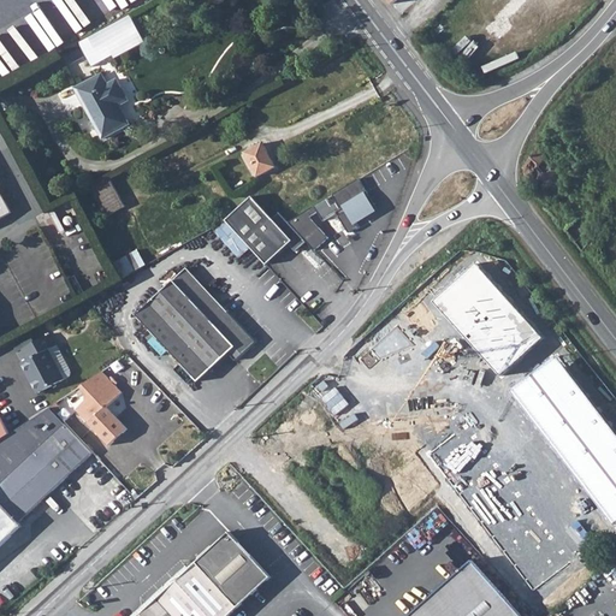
[(80,43),(93,67),(114,55),(116,59),(119,57),(146,42),(131,15),(80,43)]
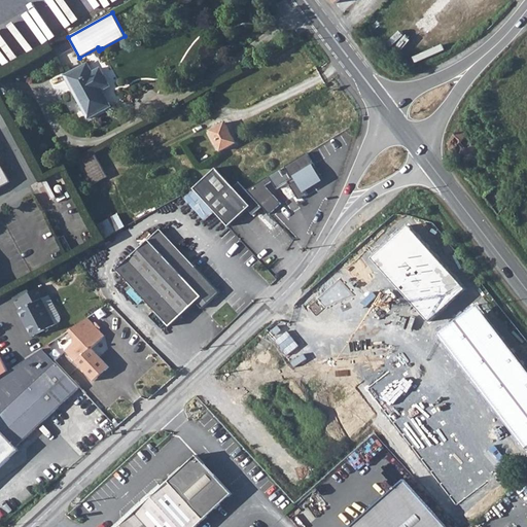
[(94,69),(101,67),(98,59),(92,61),(94,69)]
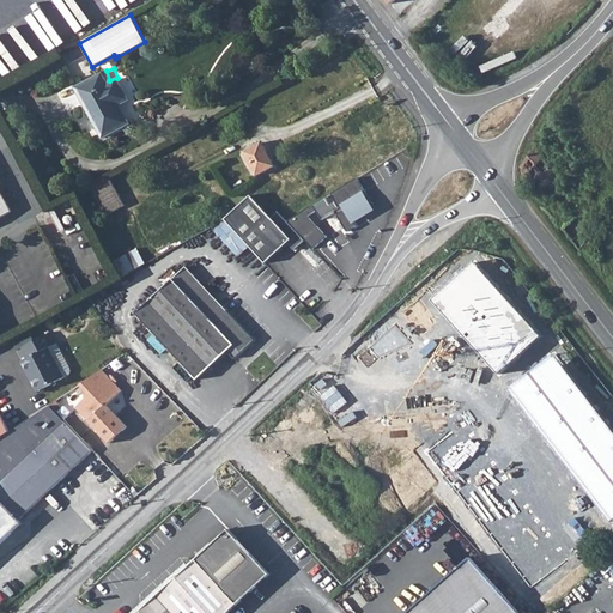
[(77,89),(104,138),(129,125),(123,113),(121,113),(117,107),(128,101),(117,80),(108,86),(102,74),(77,89)]
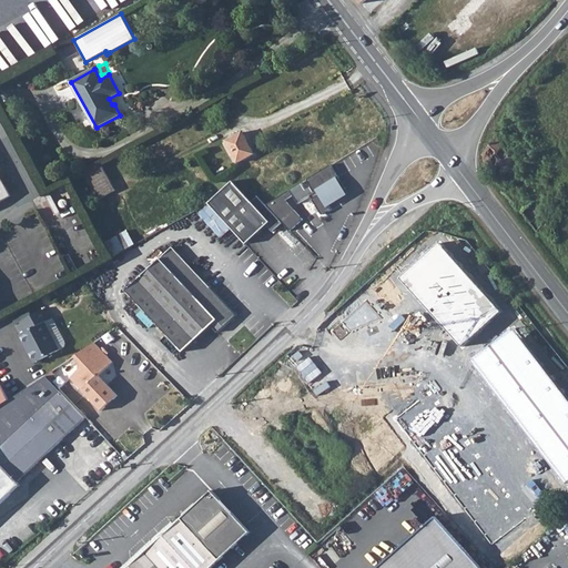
[(226,143),(239,165),(255,155),(243,133),(226,143)]
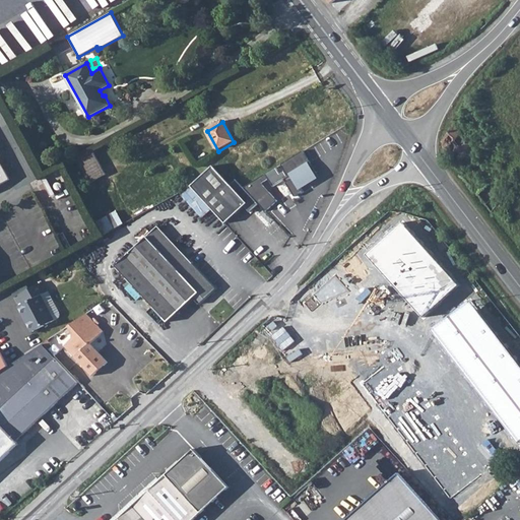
[(77,161),(89,183),(105,175),(93,152),(77,161)]
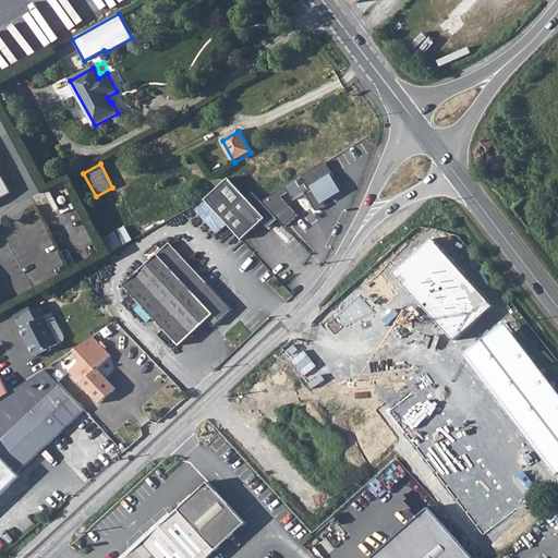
[(298,181),(263,203),(279,220),(287,229),(299,217),(284,202),(282,198),(289,194),(294,202),(314,190),(316,193),(307,198),(317,213),(325,208),(323,203),(340,193),(331,179),(334,178),(326,164),(302,179),(306,185),(302,187),(298,181)]
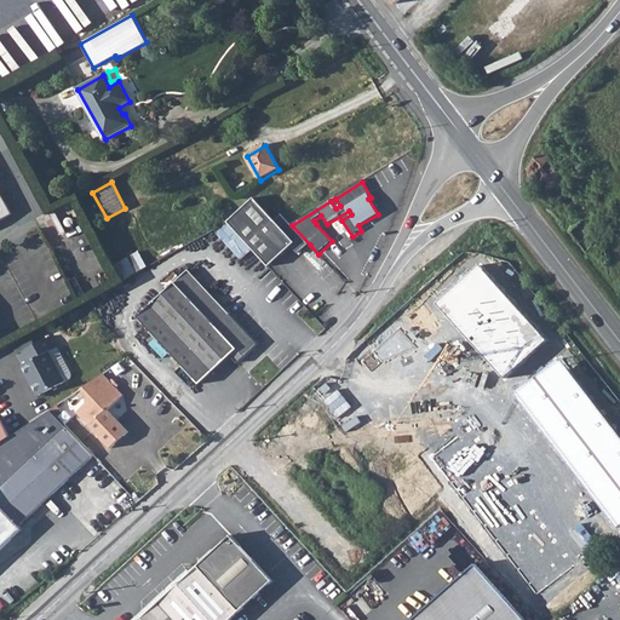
[(0,219),(12,214),(0,193),(0,219)]
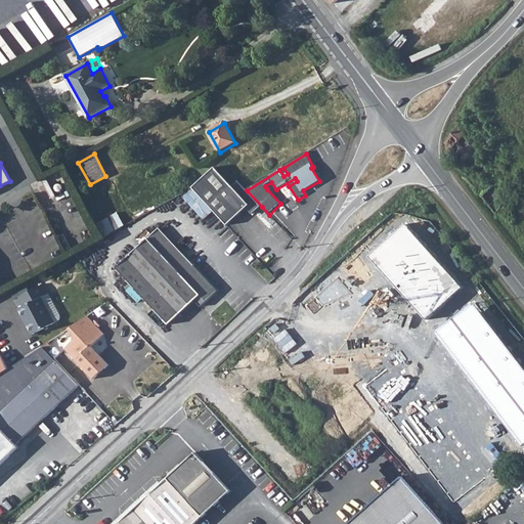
[(216,169),(193,187),(228,226),(248,209),(253,215),(262,207),(247,190),(238,182),(233,187),(216,169)]
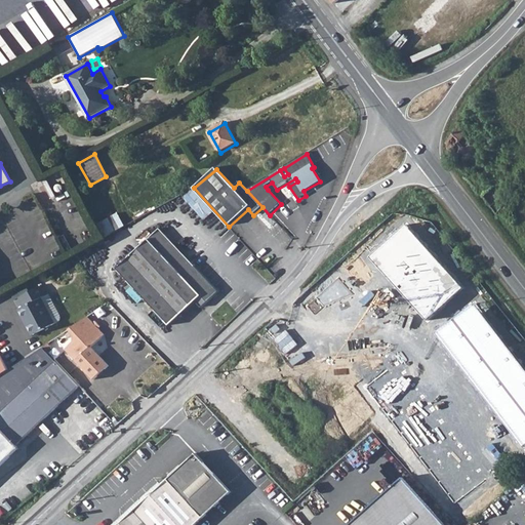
[(407,225),(371,256),(429,321),(465,289),(407,225)]
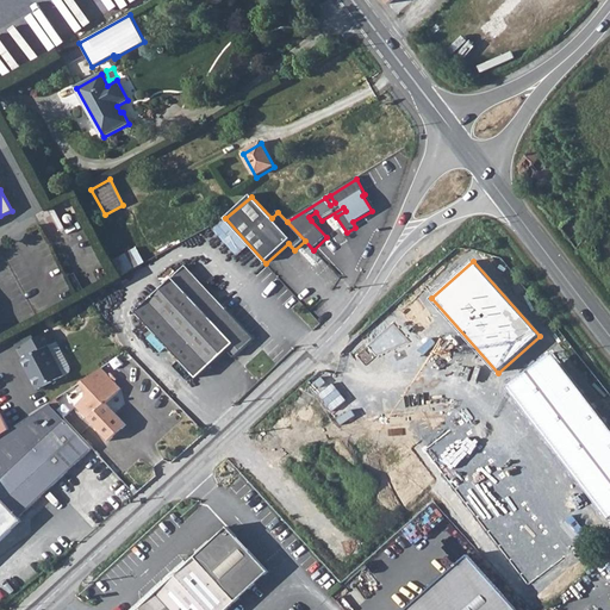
[(135,312),(138,316),(135,319),(139,324),(143,321),(197,379),(226,350),(234,358),(253,338),(185,267),(156,292),(135,312)]
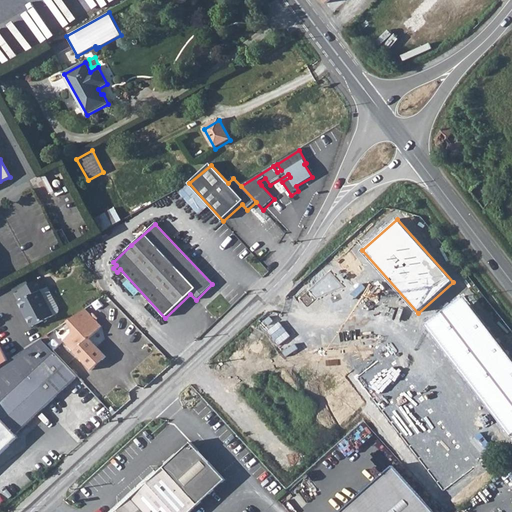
[(113,262),(131,245),(124,237),(106,254),(113,262)]
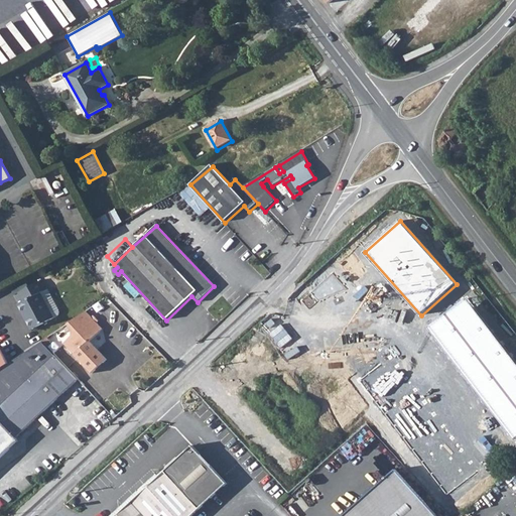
[(10,285),(15,295),(19,293),(24,290),(19,280),(10,285)]
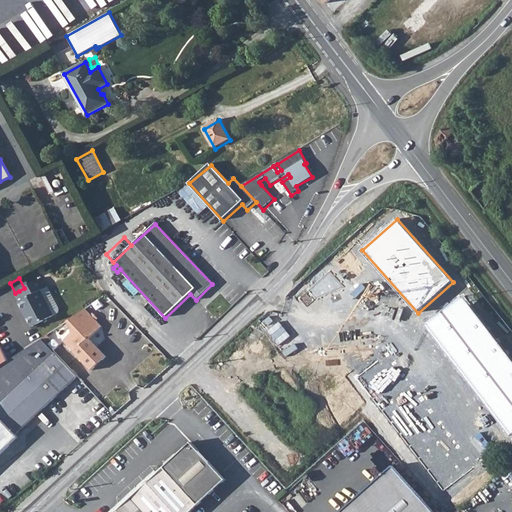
[(19,291),(23,300),(19,302),(32,327),(53,316),(40,291),(47,288),(42,279),(24,288),(19,291)]
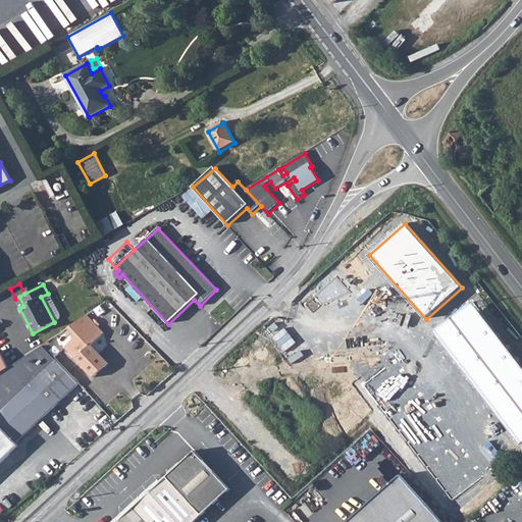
[(521,367),(474,304),(436,331),(521,446),(521,445),(521,367)]
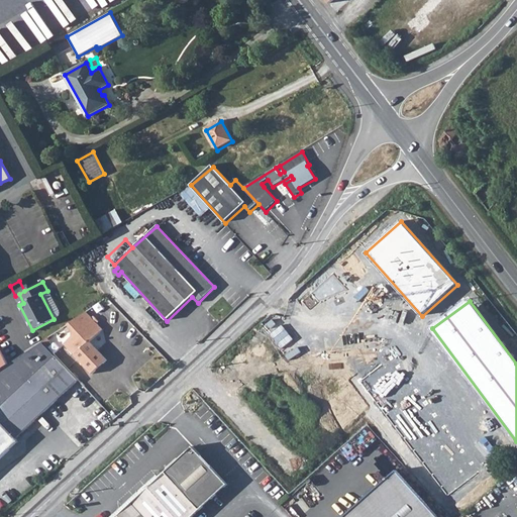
[(78,317),(68,324),(73,331),(73,336),(65,344),(92,375),(107,362),(90,342),(103,330),(86,312),(78,317)]
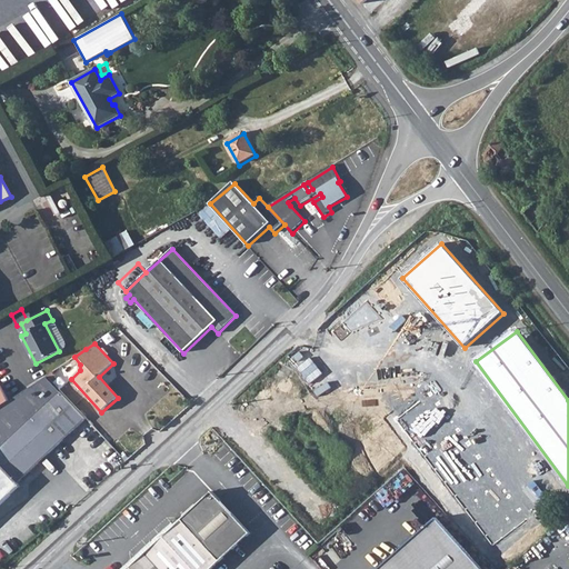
[(60,392),(47,377),(0,407),(0,462),(18,485),(88,422),(60,392)]
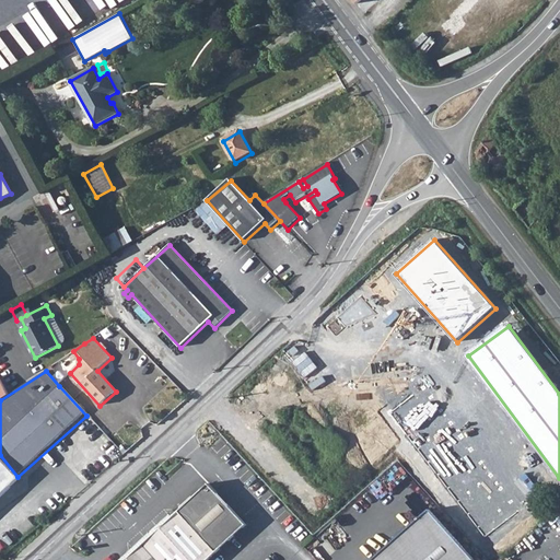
[(0,497),(21,479),(18,477),(0,455),(0,497)]
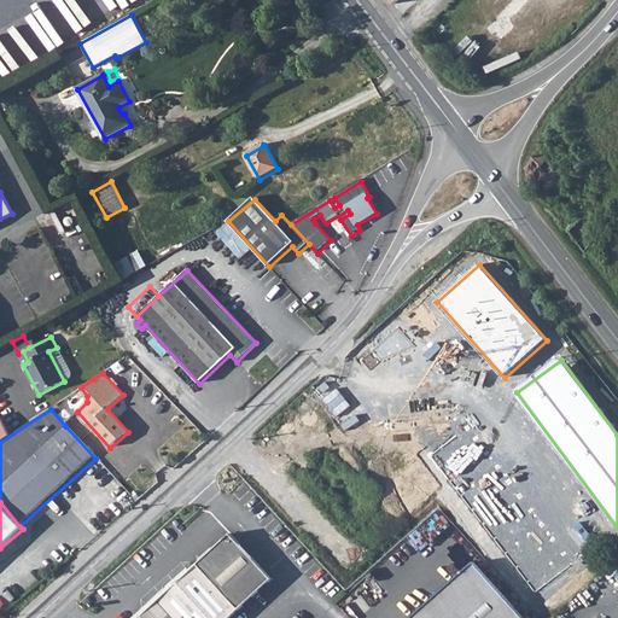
[(139,617),(231,617),(272,579),(231,535),(139,617)]
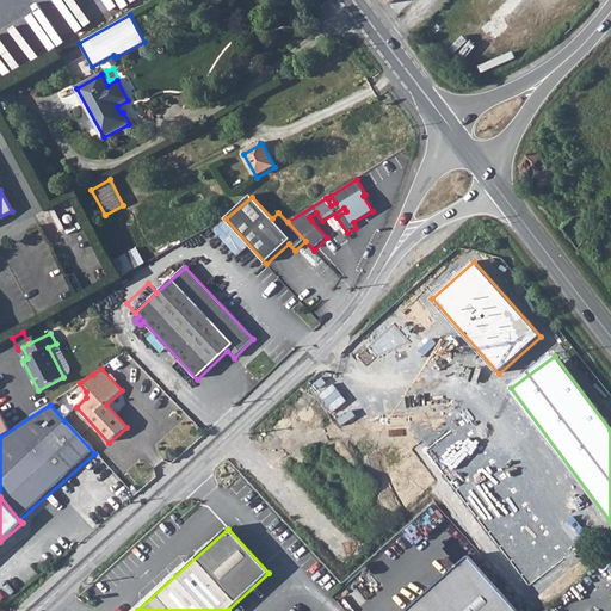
[(408,610),(517,610),(469,557),(408,610)]
